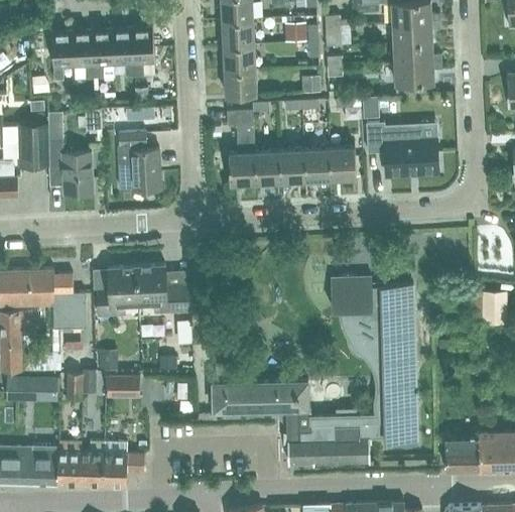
[(253,19),(252,0),(221,0),(222,21),(253,19)]
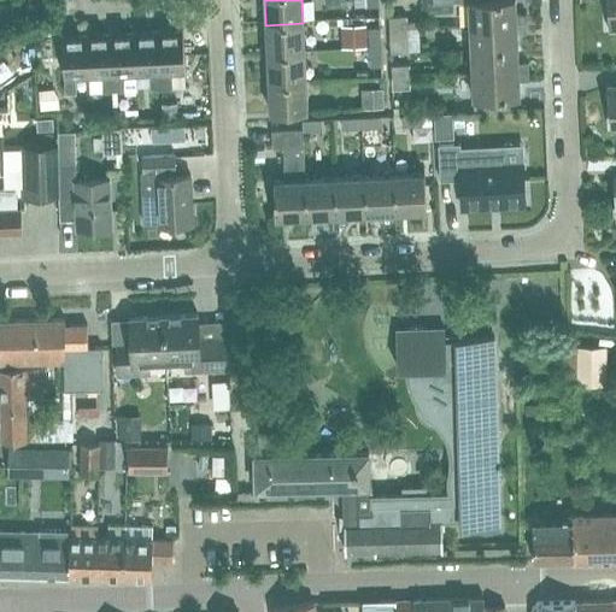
[(487,3),(486,0),(432,0),(433,5),(468,4),(469,28),(526,25),(526,17),(516,17),(515,1),(487,3)]
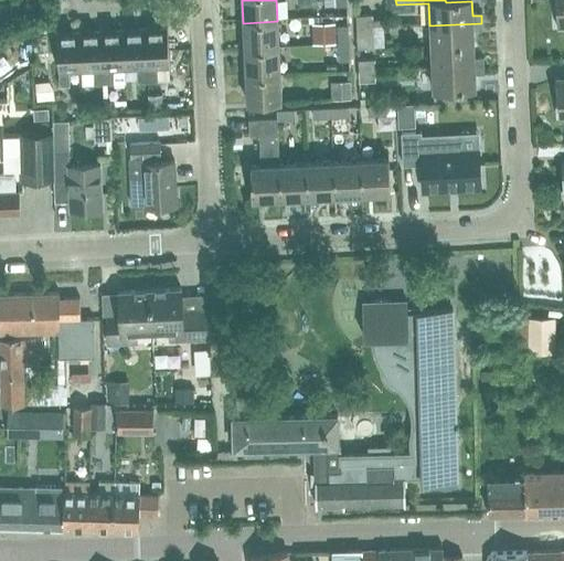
[(372,28),(372,18),(355,19),(355,29),(372,28)]
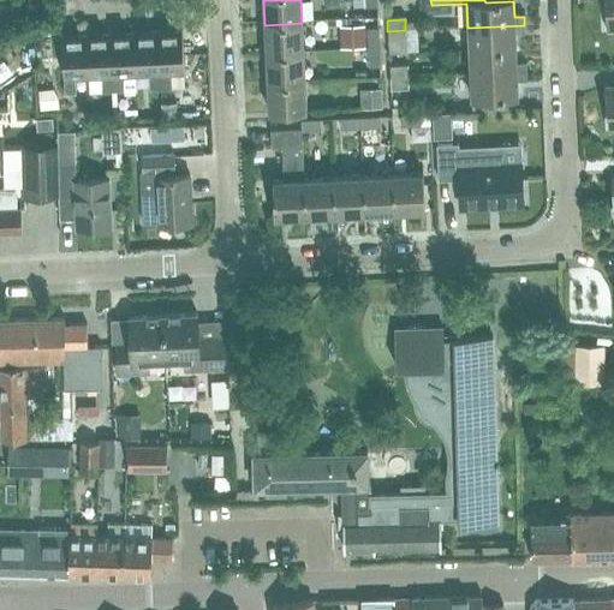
[(303,53),(302,23),(264,25),(266,54),(303,53)]
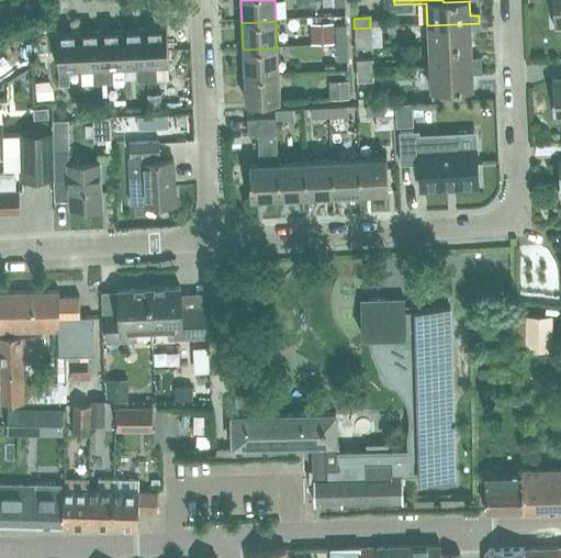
[(480,31),(479,23),(427,25),(428,47),(471,46),(470,32),(480,31)]
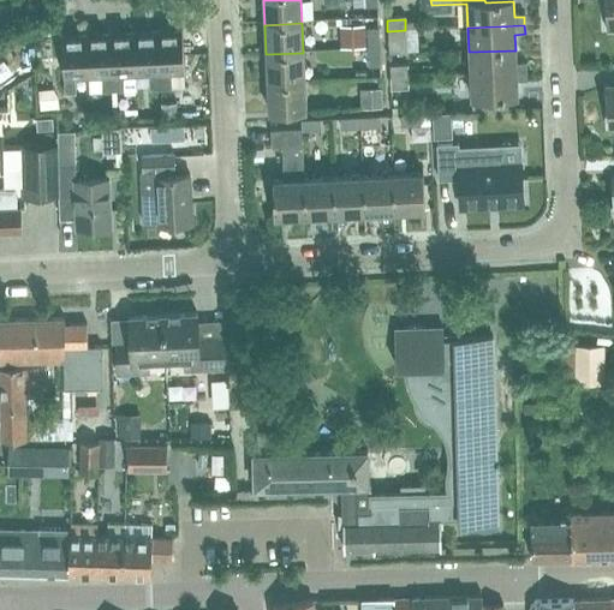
[(368,31),(369,49),(380,49),(379,30),(368,31)]
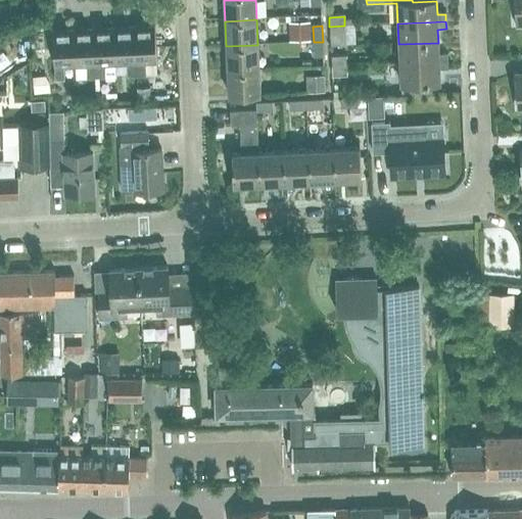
[(345,47),(344,26),(329,27),(330,48),(345,47)]
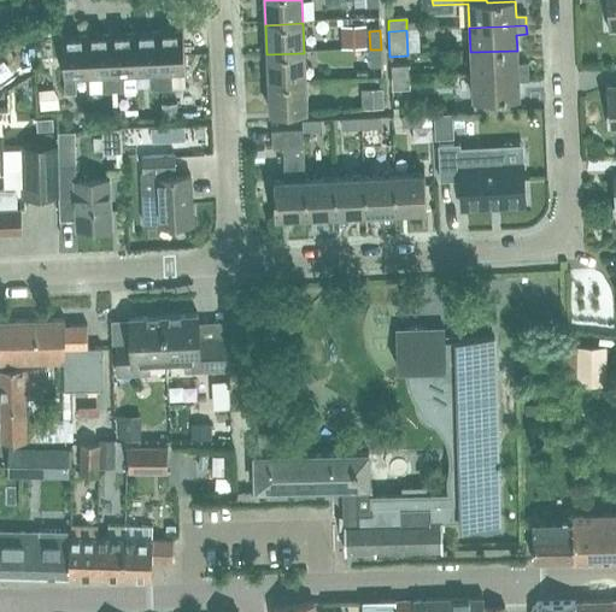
[(364,31),(339,33),(340,53),(365,52),(364,31)]
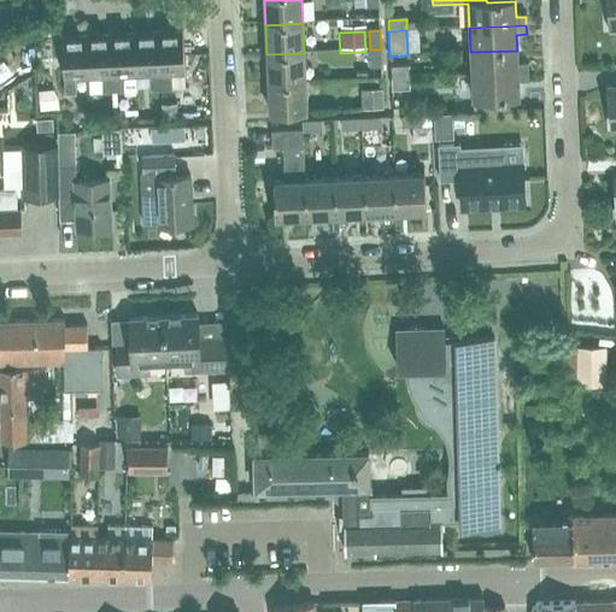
[(182,33),(158,34),(160,93),(171,93),(171,77),(185,77),(182,33)]
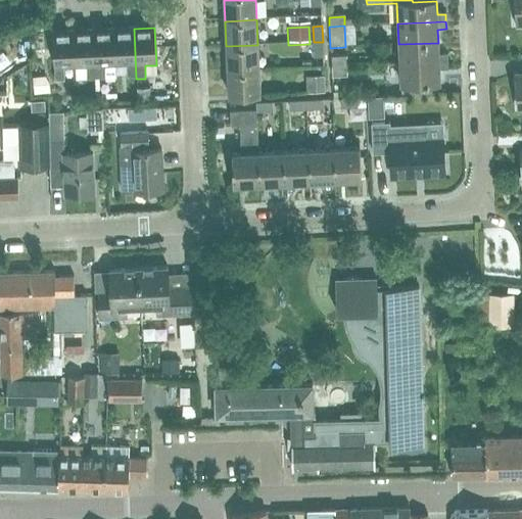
[(136,79),(134,29),(113,30),(115,67),(126,67),(127,80),(136,79)]
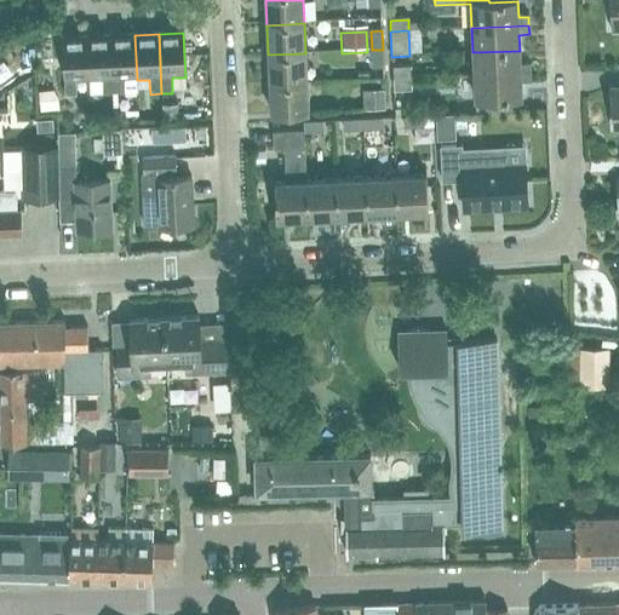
[(137,80),(135,35),(110,36),(114,96),(124,96),(124,80),(137,80)]
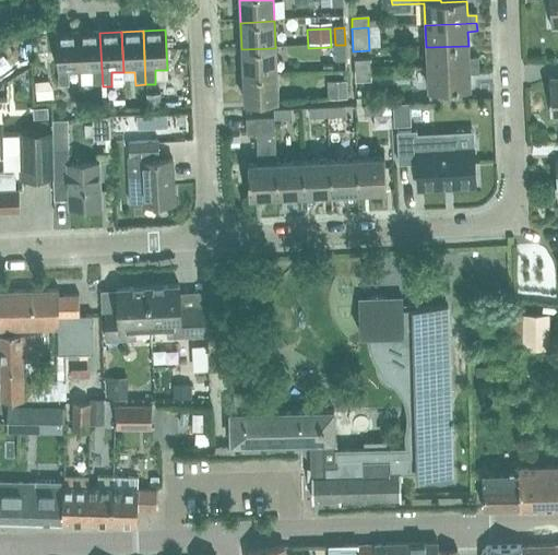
[(103,86),(99,33),(79,34),(80,74),(92,73),(92,87),(103,86)]
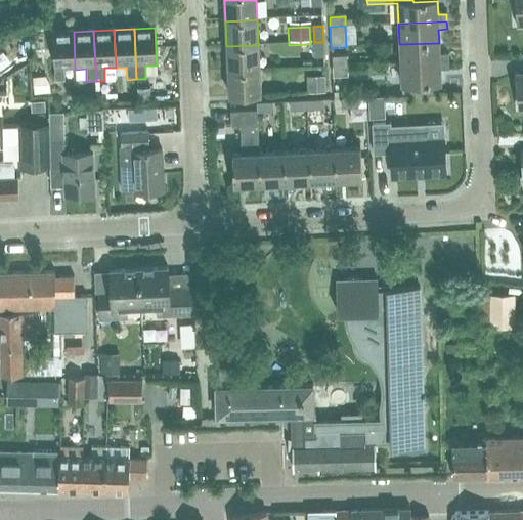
[(75,70),(74,32),(52,33),(54,83),(63,82),(63,70),(75,70)]
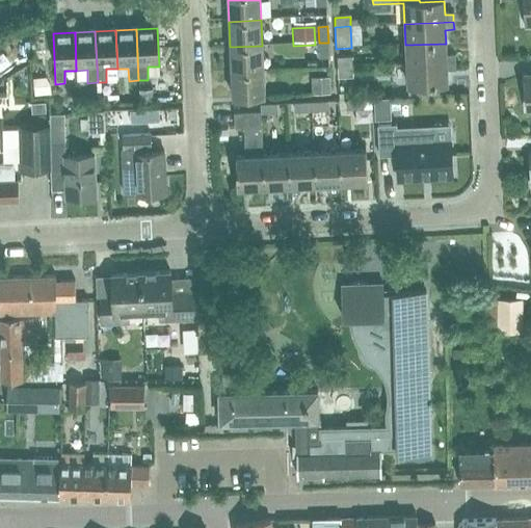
[(328,59),(328,43),(319,43),(320,59),(328,59)]
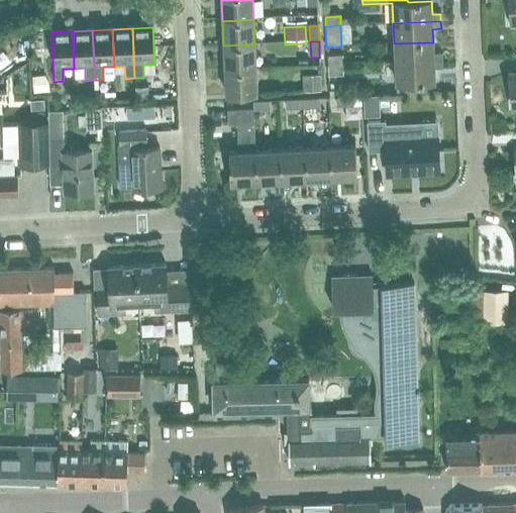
[(433,55),(433,42),(394,43),(395,64),(442,62),(442,54),(433,55)]
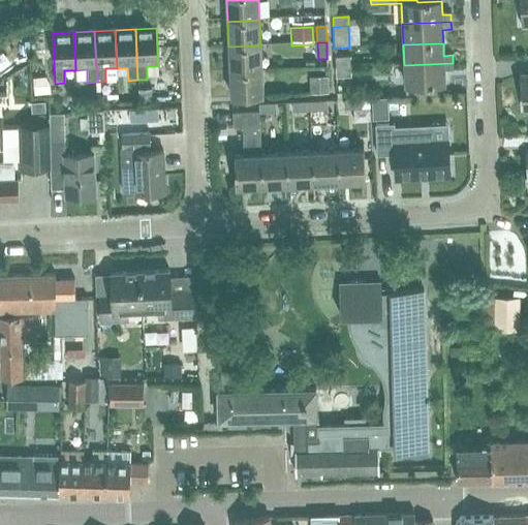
[(261,70),(260,45),(228,47),(229,72),(261,70)]
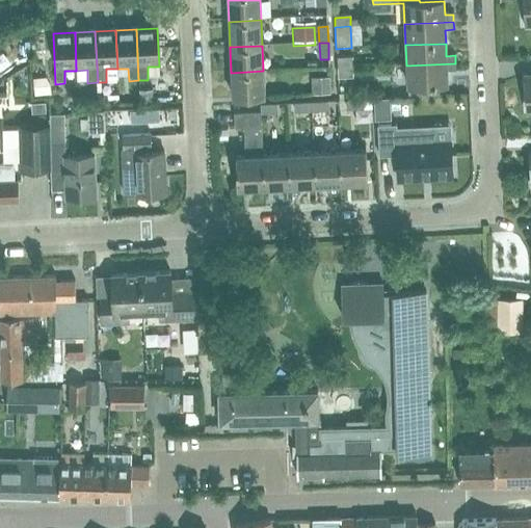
[(351,58),(337,59),(337,68),(352,68),(351,58)]
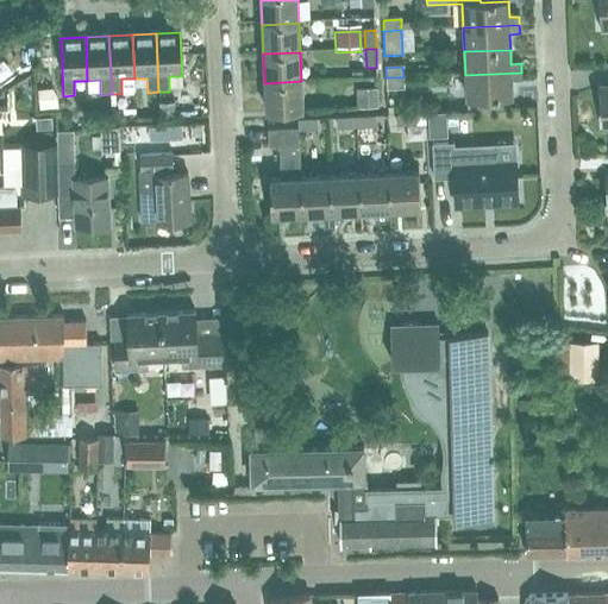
[(521,81),(521,73),(465,75),(465,99),(513,98),(513,82),(521,81)]
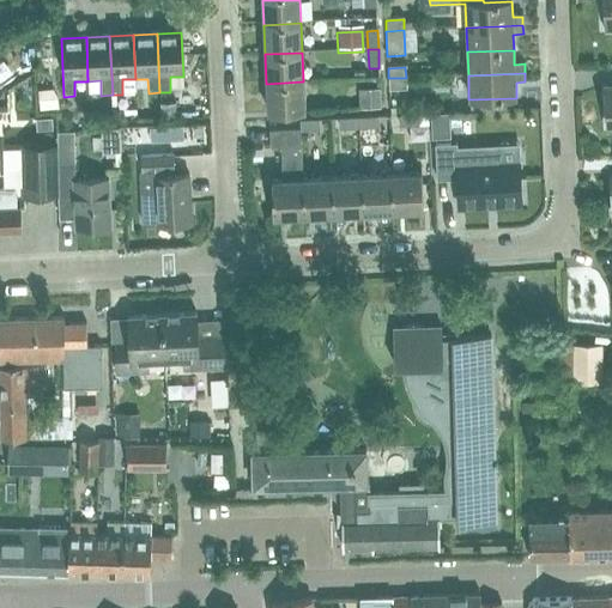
[(406,90),(406,78),(388,78),(389,91),(406,90)]
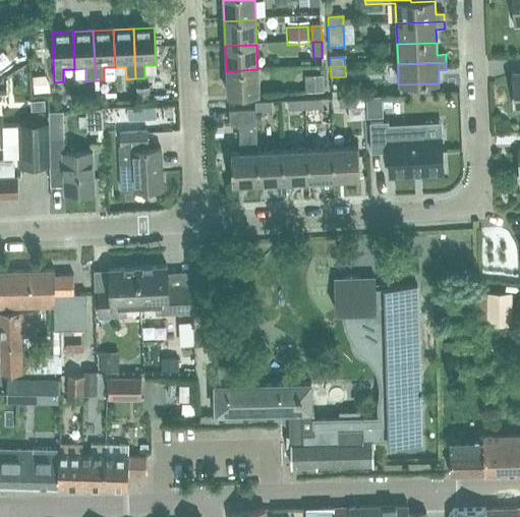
[(258,96),(257,69),(226,71),(227,97),(258,96)]
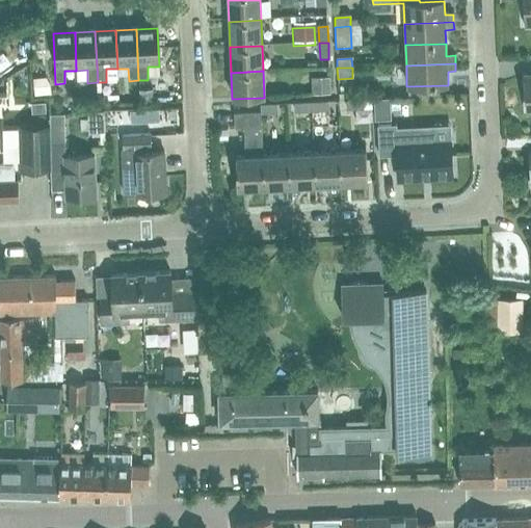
[(311,79),(311,96),(330,95),(329,78),(311,79)]
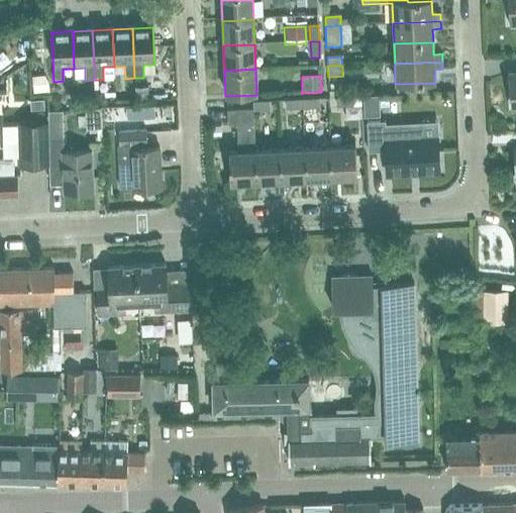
[(42,81),(32,81),(33,93),(42,93),(42,81)]
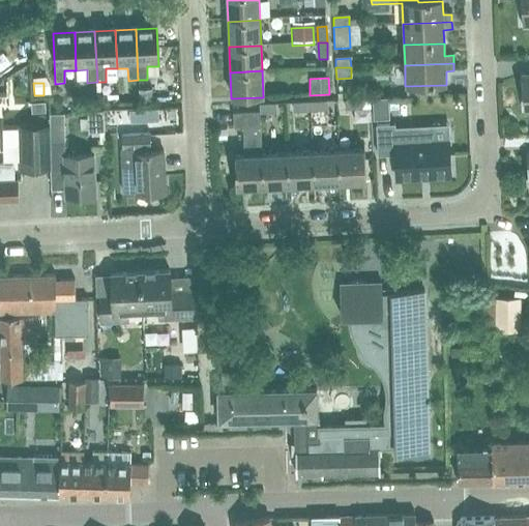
[(405,86),(406,96),(435,95),(435,85),(405,86)]
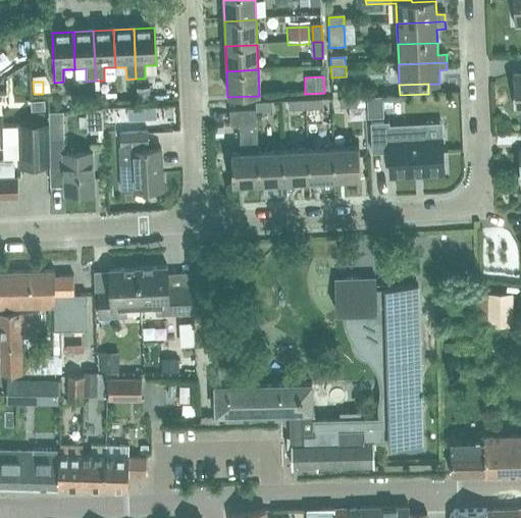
[(116,95),(98,96),(98,104),(104,104),(104,100),(104,99),(116,99),(116,95)]
